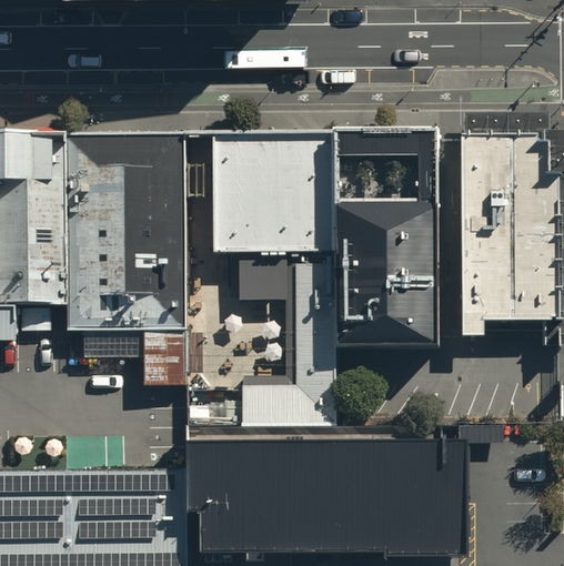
[(439,128),(340,128),(341,346),(440,346),(440,339),(439,128)]
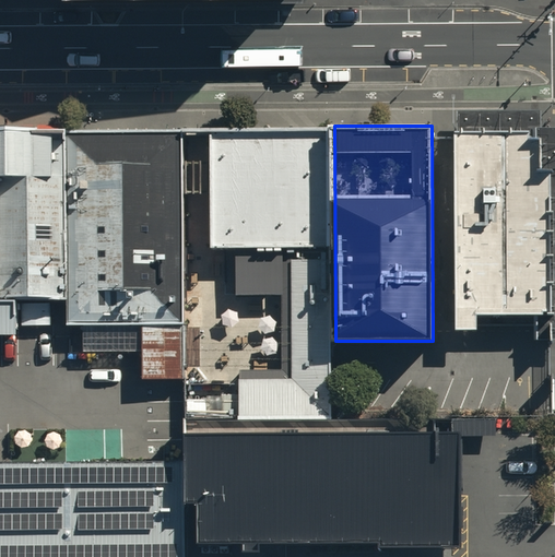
[(198,128),(186,129),(186,189),(198,189),(210,189),(210,247),(235,247),(235,293),(281,293),(281,368),(237,369),(237,381),(237,419),(331,418),(330,128),(198,128)]
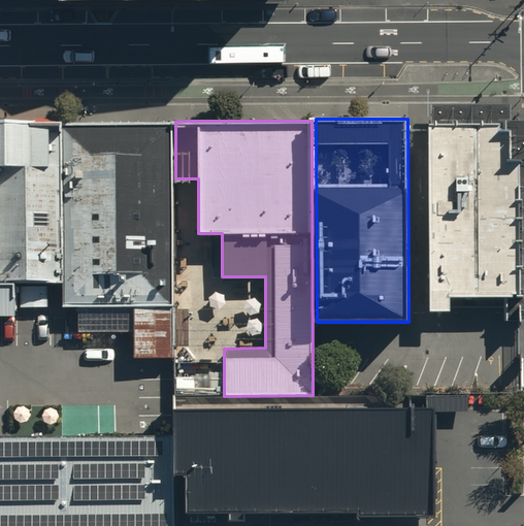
[(59,123),(0,123),(0,315),(13,315),(13,307),(12,285),(61,285),(59,123)]
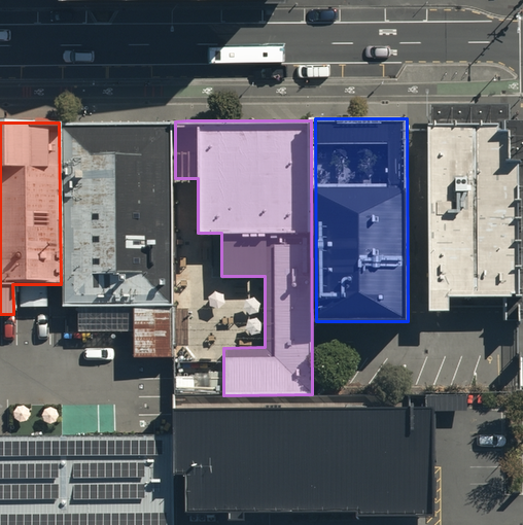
[(171,358),(170,125),(61,125),(62,307),(129,306),(129,358),(171,358)]
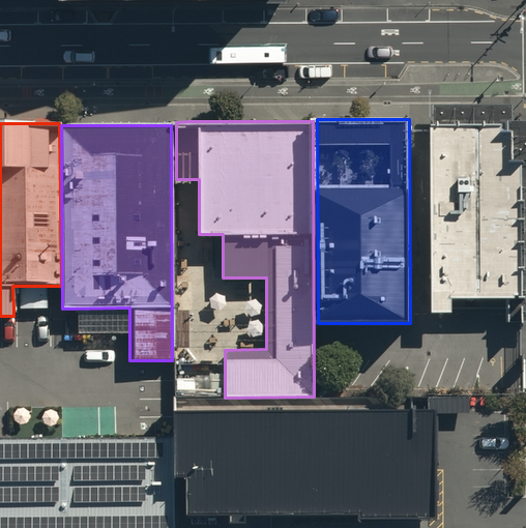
[(508,125),(431,125),(431,316),(450,316),(450,301),(501,301),(502,325),(520,325),(525,324),(525,163),(508,163),(508,125)]
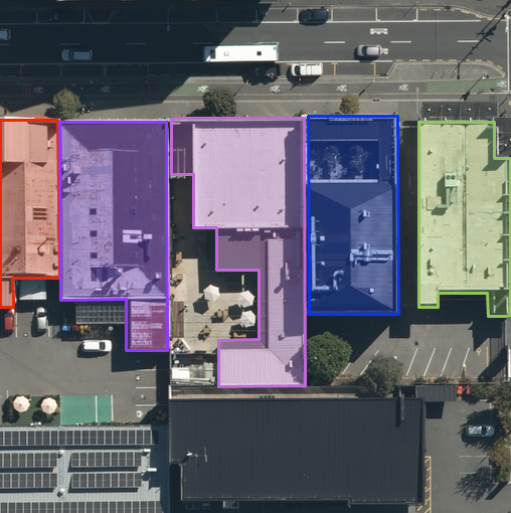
[(215,365),(170,365),(170,384),(216,384),(215,365)]
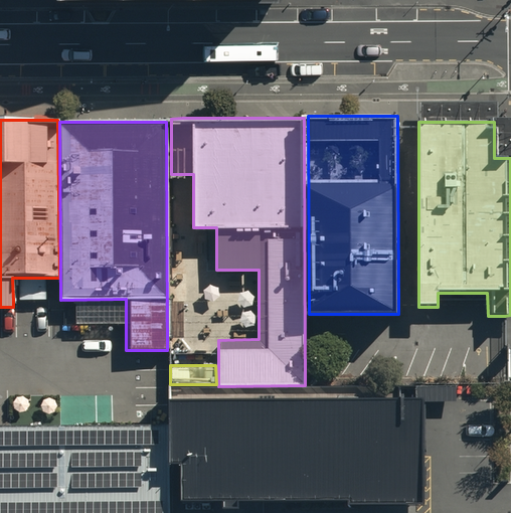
[(172,464),(182,464),(182,499),(424,501),(422,395),(171,399),(172,464)]
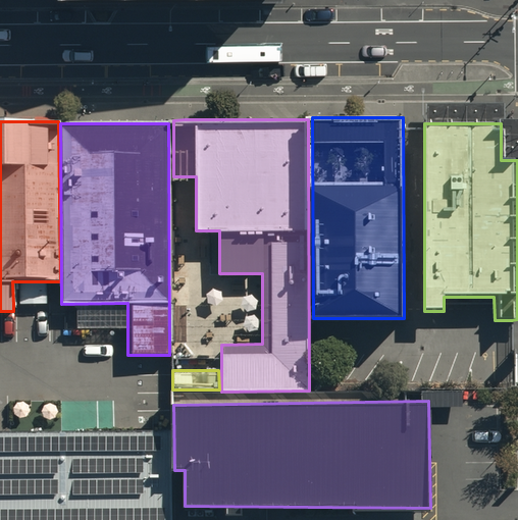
[(0,519),(172,519),(171,429),(0,430),(0,519)]
